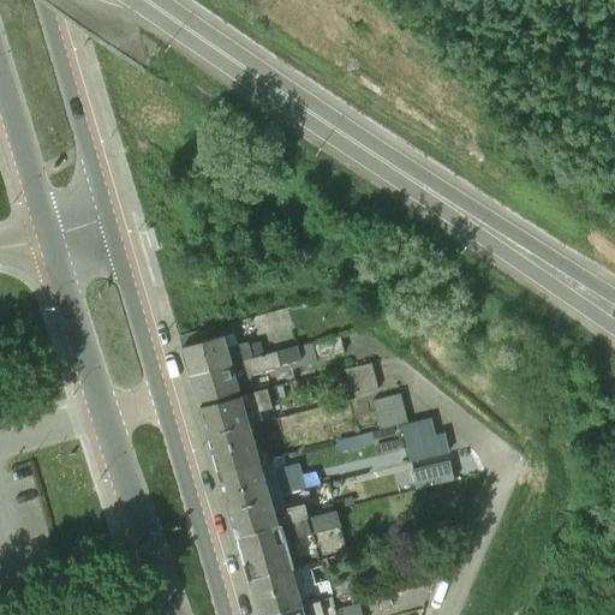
[(191,376),(272,352),(268,336),(228,346),(225,334),(206,340),(202,329),(179,336),(191,376)]
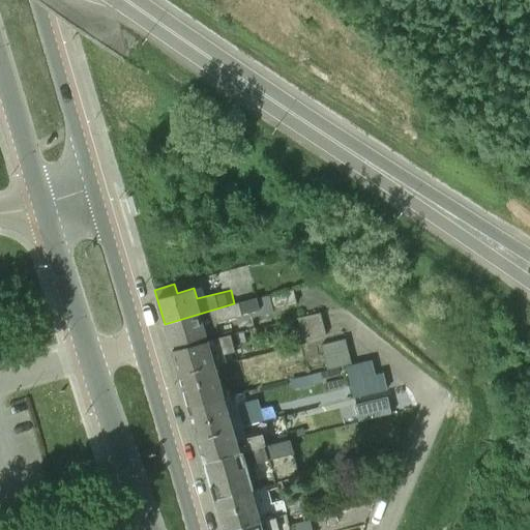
[(223,336),(218,322),(241,316),(241,315),(249,313),(251,317),(273,312),(272,310),(296,303),(293,290),(234,303),(165,324),(171,347),(188,342),(189,346),(223,336)]
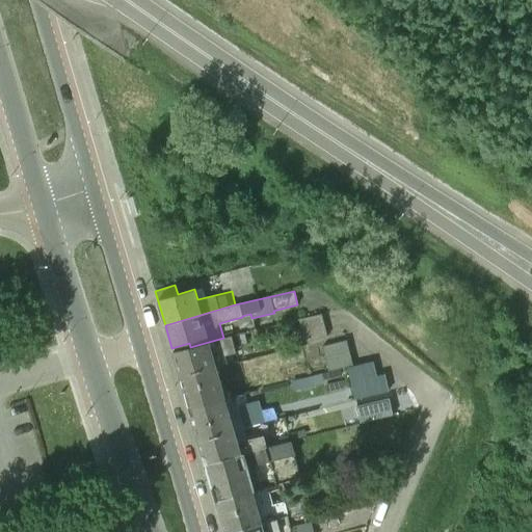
[(321,314),(299,319),(304,341),(326,337),(321,314)]
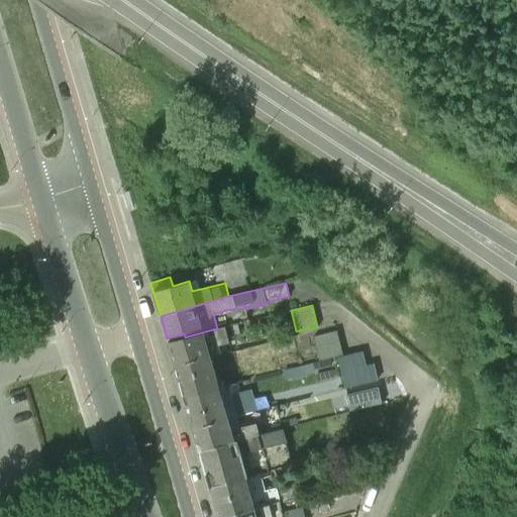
[(168,341),(175,366),(210,355),(210,356),(221,353),(218,344),(228,342),(224,325),(217,328),(185,337),(168,341)]
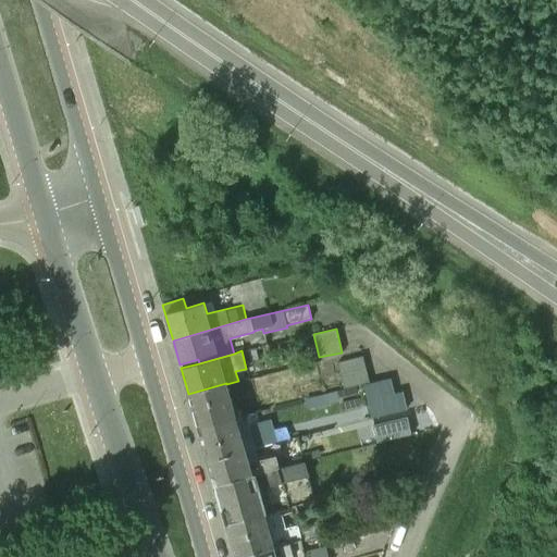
[(362,356),(337,362),(344,388),(369,382),(362,356)]
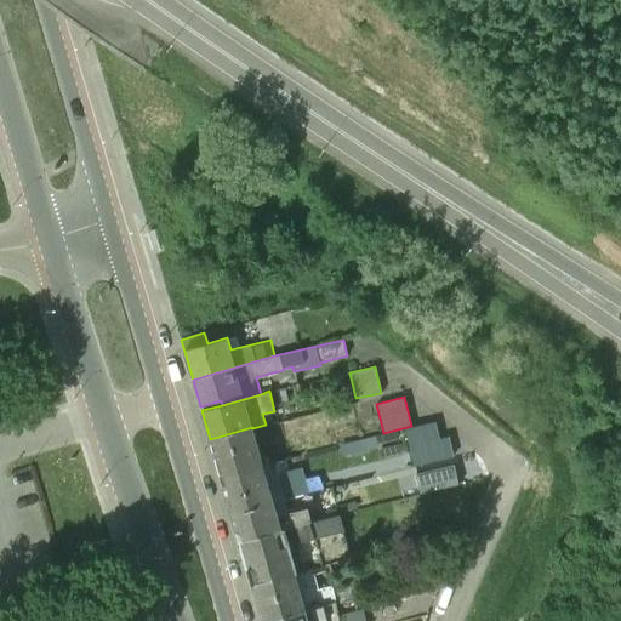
[(252,427),(210,439),(221,476),(263,465),(252,428),(252,427)]
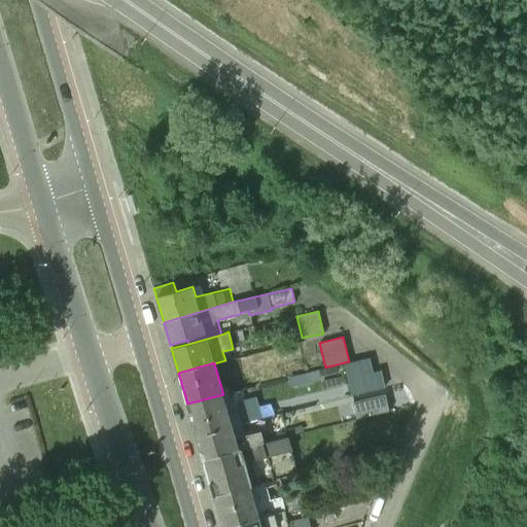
[(318,371),(288,378),(290,387),(320,380),(318,371)]
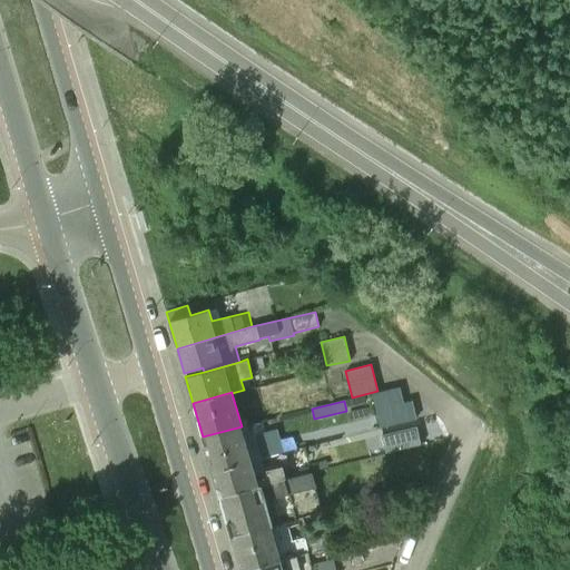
[(213,471),(259,459),(251,425),(242,428),(242,426),(203,436),(213,471)]
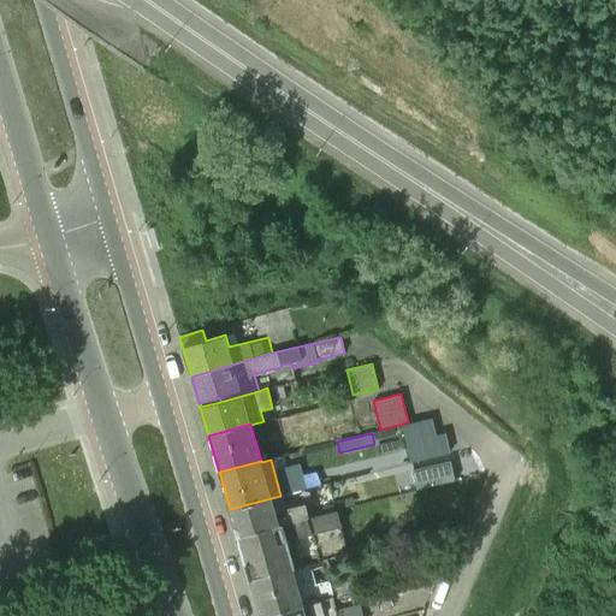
[(449,460),(413,469),(418,490),(455,480),(449,460)]
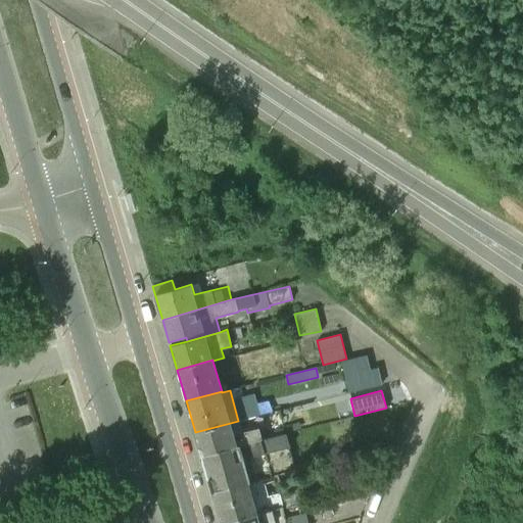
[(237,415),(255,413),(253,395),(234,397),(237,415)]
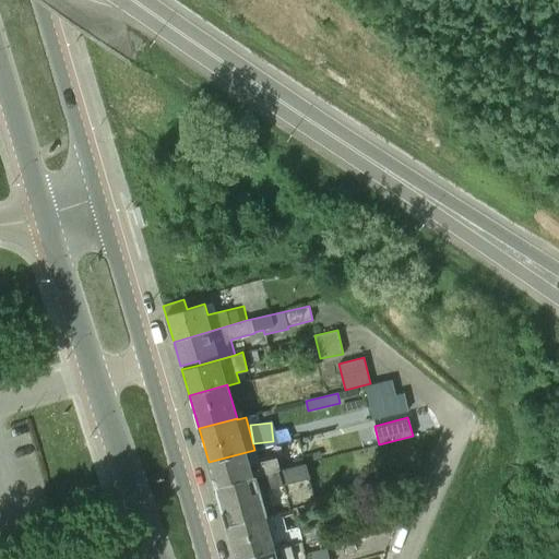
[(254,450),(209,462),(215,486),(281,470),(277,456),(258,462),(254,450)]
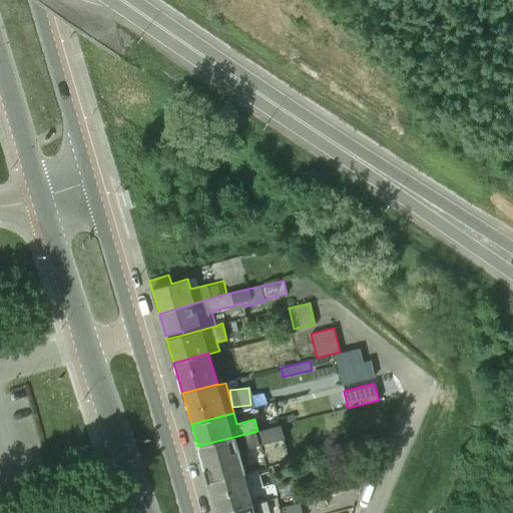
[(258,431),(197,446),(208,484),(260,472),(259,472),(264,470),(262,460),(248,462),(244,449),(285,439),(281,425),(258,431)]
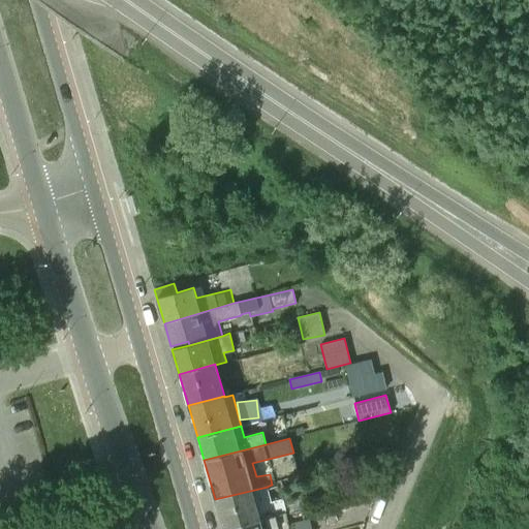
[(231,528),(283,515),(286,515),(282,499),(272,501),(268,487),(215,499),(217,506),(223,528),(231,528)]
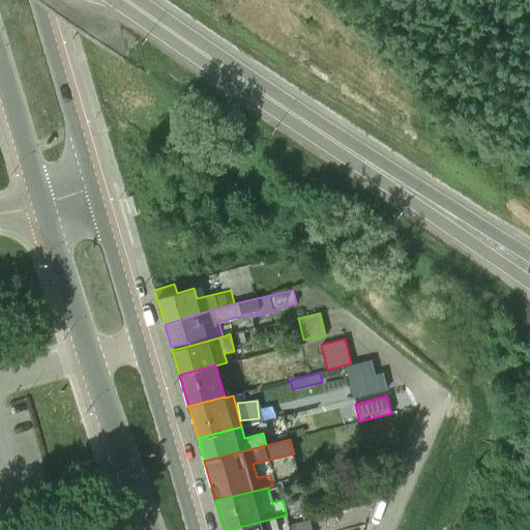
[(290,529),(287,516),(284,516),(232,529),(290,529)]
